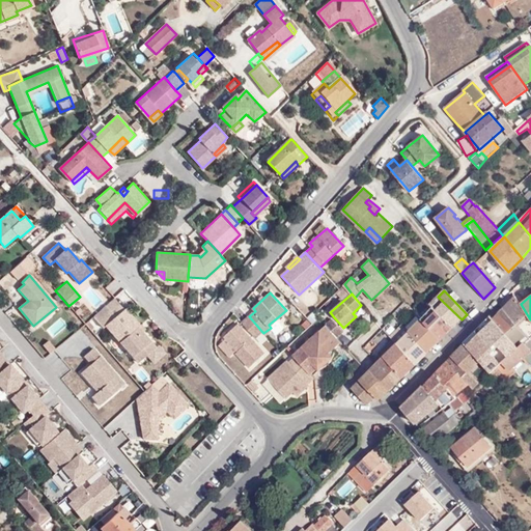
[(462,319),(438,297),(429,305),(432,307),(453,328),(462,319)]
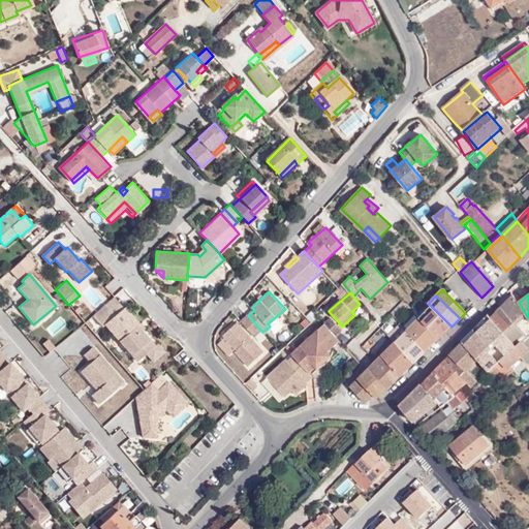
[(508,316),(515,322),(528,338),(528,336),(528,318),(519,303),(514,296),(501,308),(508,316)]
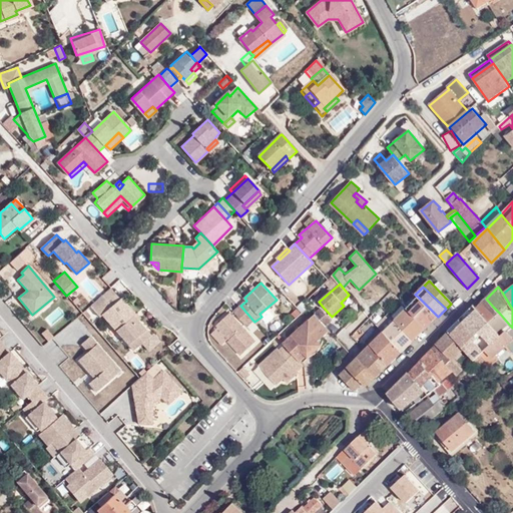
[(90,307),(98,317),(100,315),(127,344),(144,329),(133,317),(134,315),(120,299),(119,300),(109,289),(90,307)]
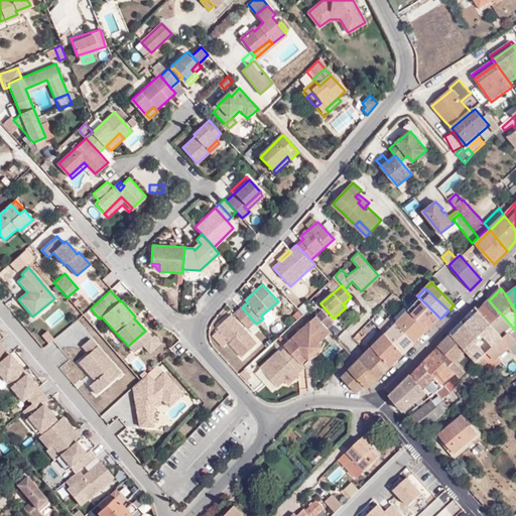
[(420,298),(409,310),(429,330),(440,318),(420,298)]
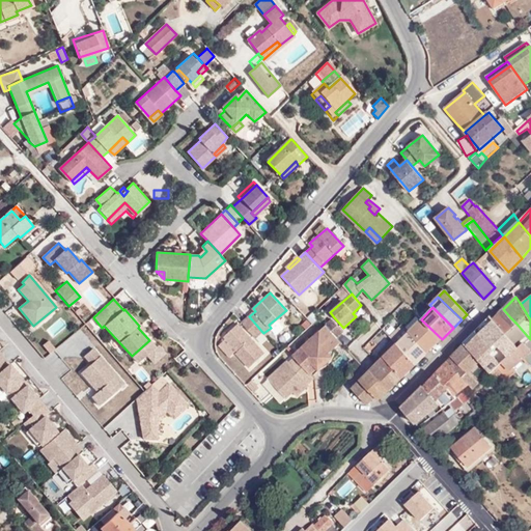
[(503,309),(493,319),(494,320),(500,327),(510,317),(503,309)]
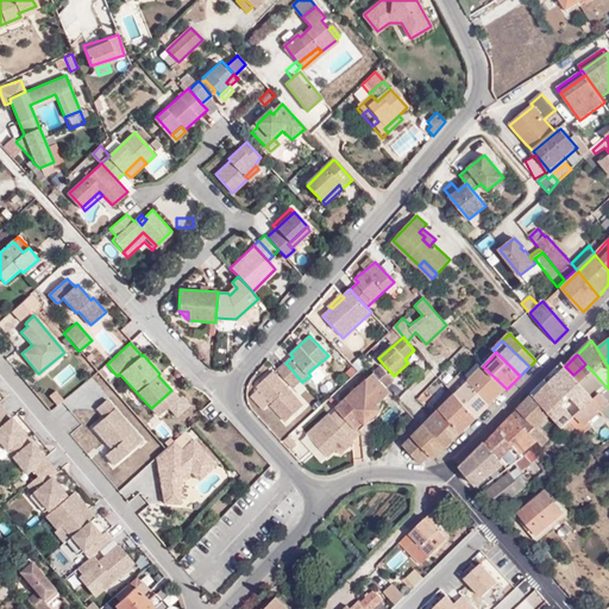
[(294,385),(300,380),(286,363),(280,369),(294,385)]
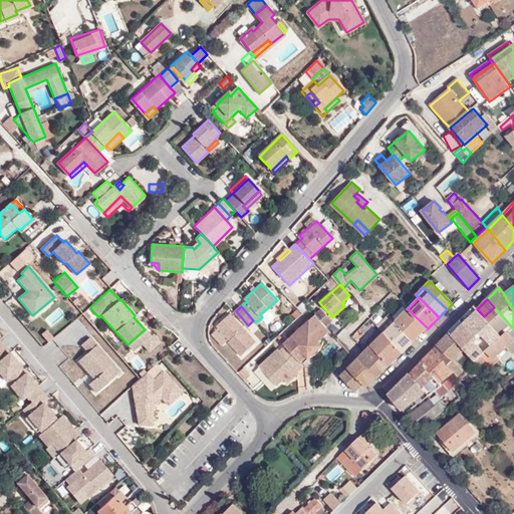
[(477,309),(475,306),(461,322),(464,324),(478,310),(477,309)]
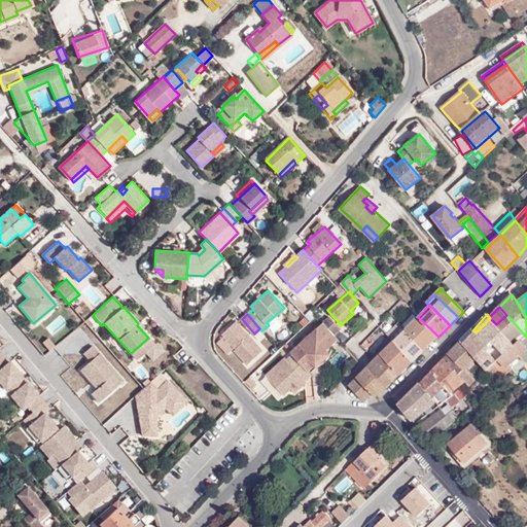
[(337,328),(341,325),(331,315),(328,319),(337,328)]
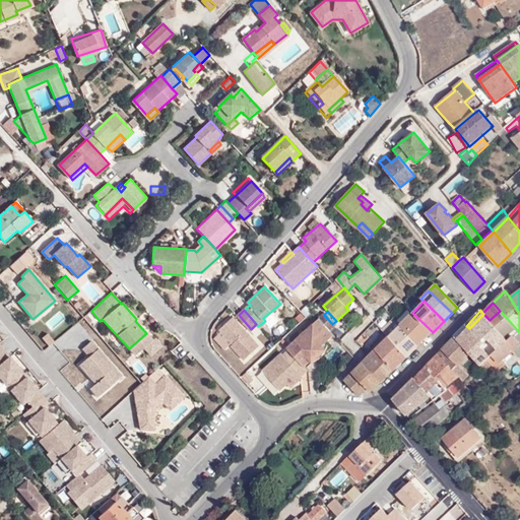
[(490,320),(496,326),(506,317),(500,311),(490,320)]
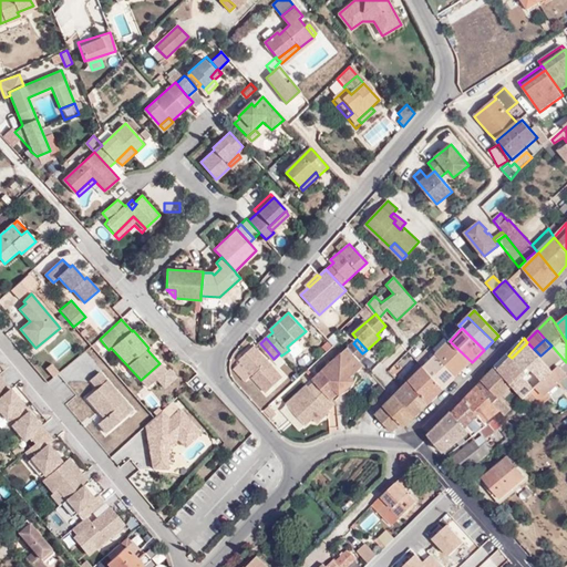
[(450,341),(449,342),(437,353),(439,356),(459,375),(472,362),(450,341)]
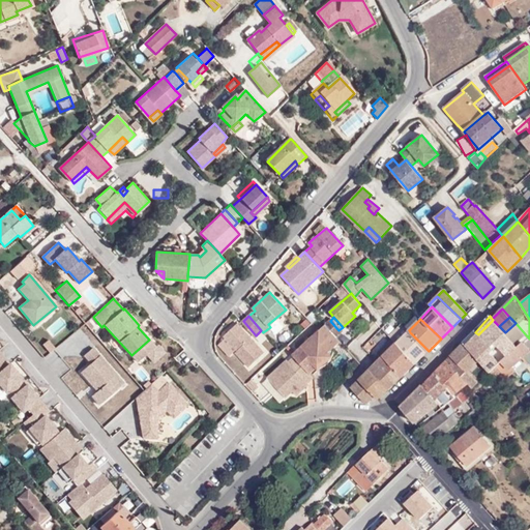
[(47,329),(52,336),(65,326),(60,320),(47,329)]
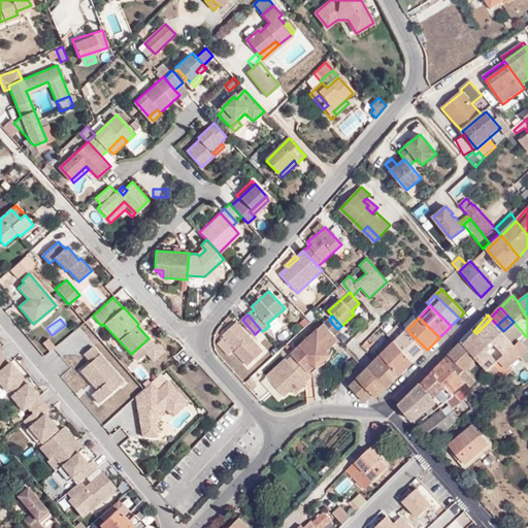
[(508,337),(503,331),(497,325),(491,319),(476,333),(463,345),(477,359),(480,360),(497,343),(507,355),(517,347),(508,337)]
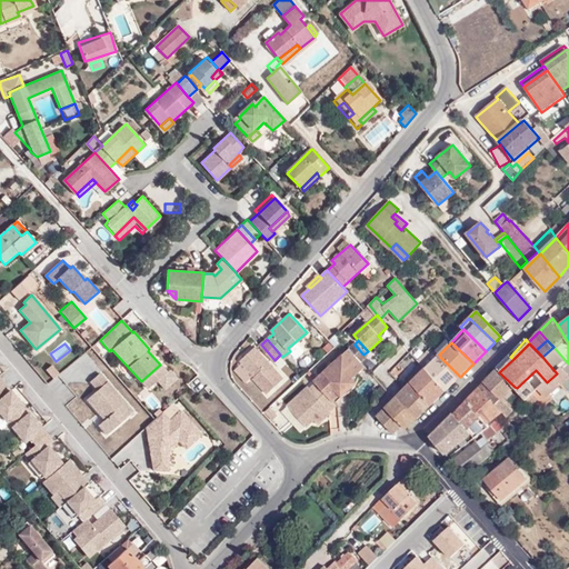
[(271,363),(275,360),(261,345),(257,348),(271,363)]
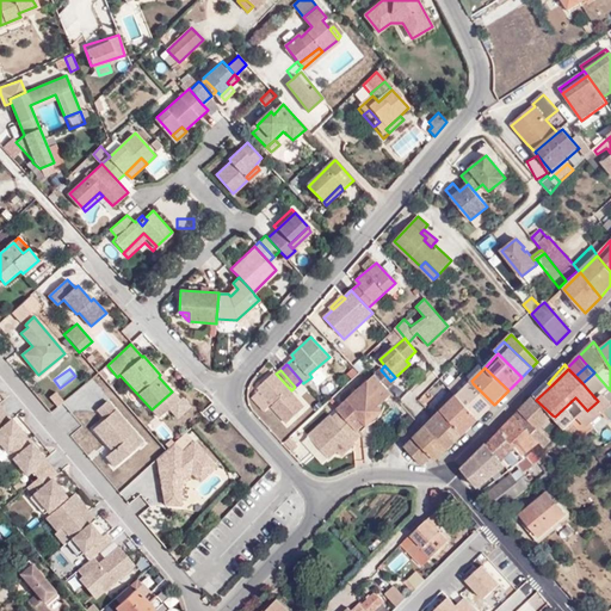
[(390,381),(381,370),(376,375),(387,387),(392,382),(390,381)]
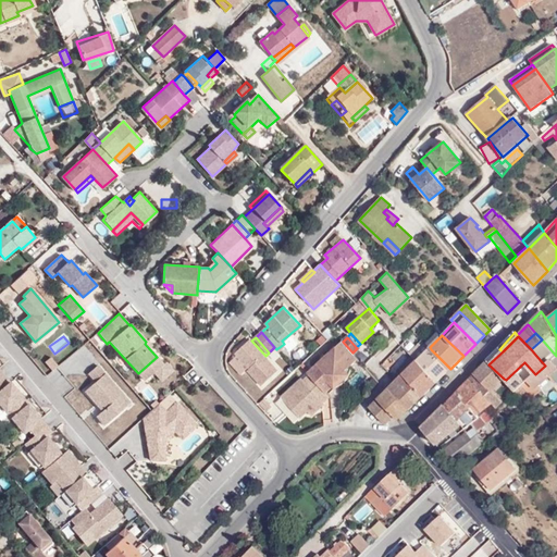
[(277,369),(265,356),(251,341),(250,339),(235,354),(249,368),(247,370),(261,385),(277,369)]
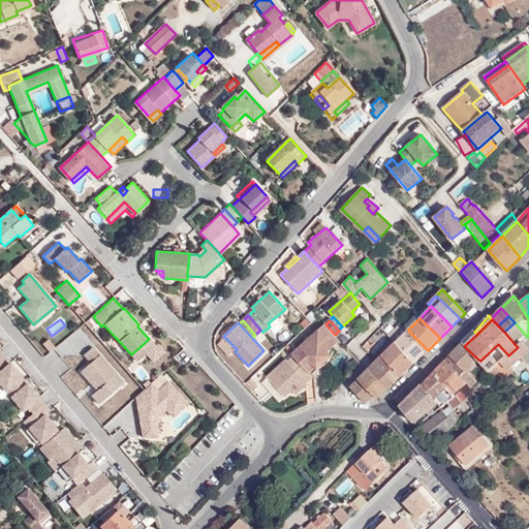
[(504,332),(509,338),(518,347),(523,341),(528,338),(515,322),(504,332)]
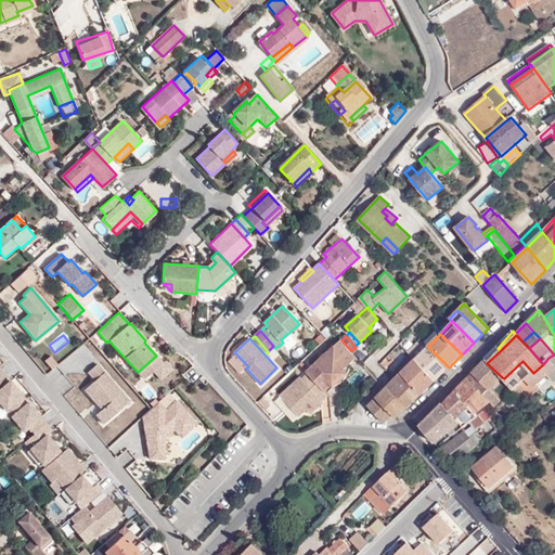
[(344,371),(348,368),(358,359),(351,351),(341,340),(338,344),(307,371),(309,374),(324,390),(332,385),(346,373),(344,371)]
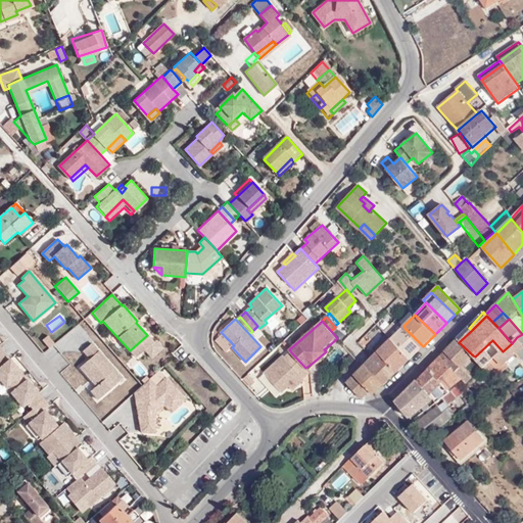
[(405,328),(403,326),(390,339),(410,359),(423,346),(405,328)]
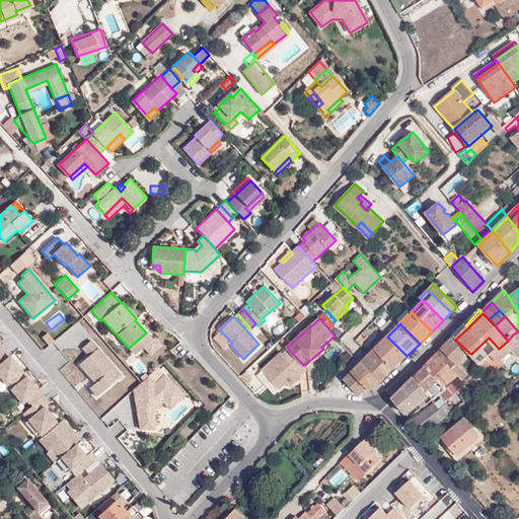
[(455,340),(468,327),(465,325),(453,338),(455,340)]
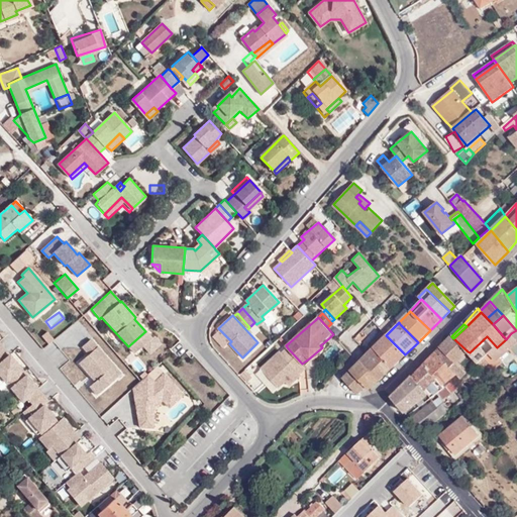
[(38,337),(44,345),(54,340),(47,331),(38,337)]
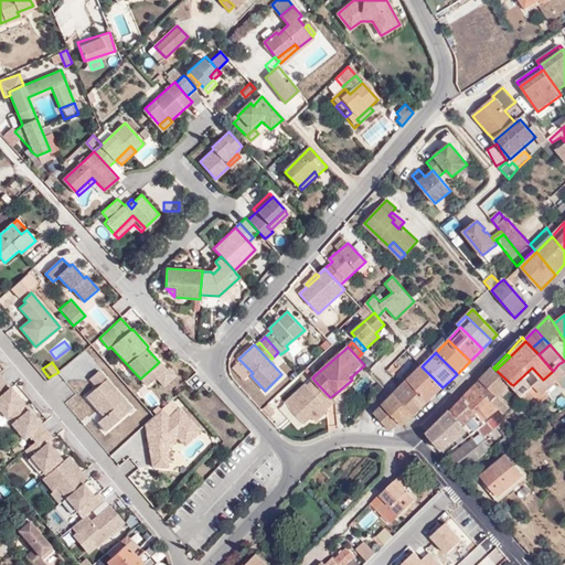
[(164,368),(159,362),(140,379),(146,385),(164,368)]
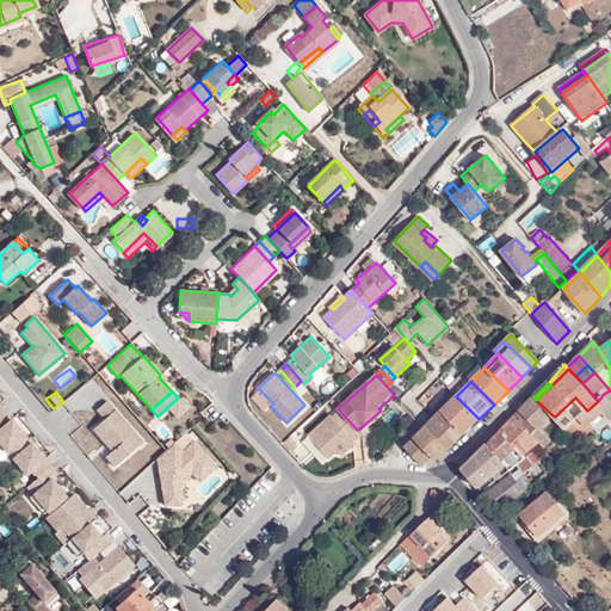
[(582,414),(566,430),(576,443),(594,427),(590,423),(604,412),(610,419),(610,403),(604,394),(598,401),(587,411),(582,414)]
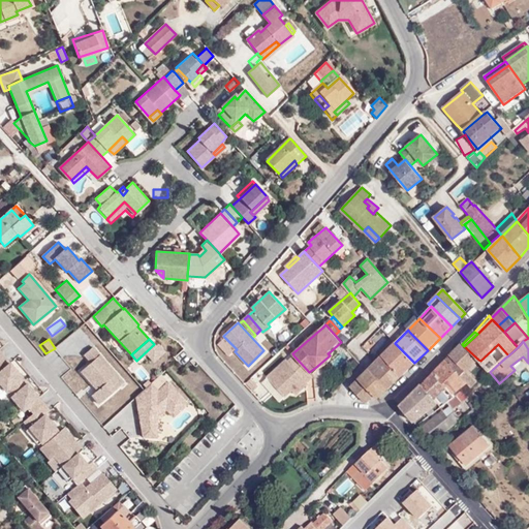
[(414,363),(395,343),(382,356),(401,376),(414,363)]
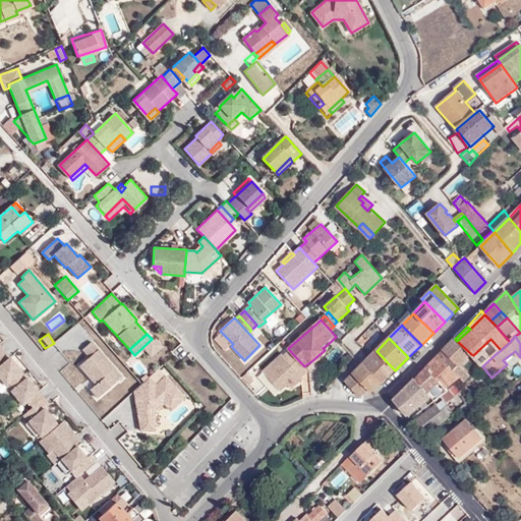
[(457,341),(455,339),(440,354),(460,375),(463,380),(465,382),(471,377),(461,364),(471,354),(457,341)]
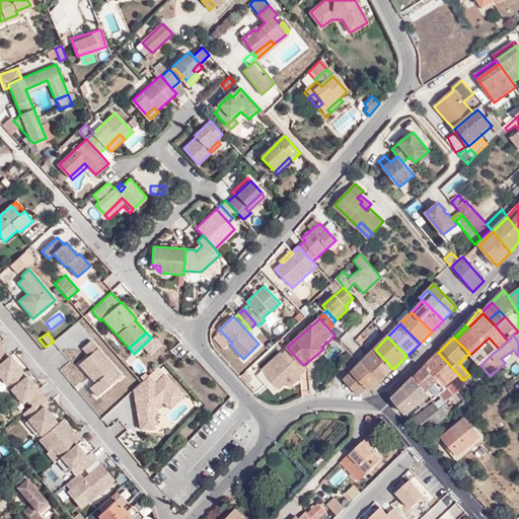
[(100,393),(122,375),(91,341),(83,348),(89,356),(79,364),(91,378),(94,376),(98,380),(95,383),(93,385),(100,393)]
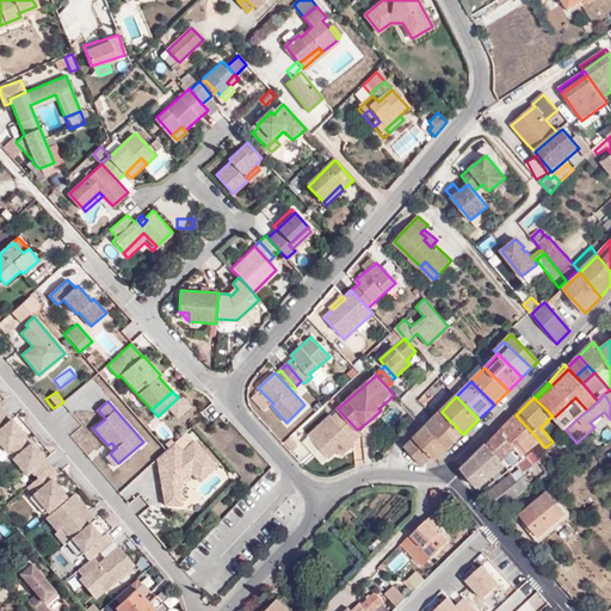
[(383,415),(386,407),(383,405),(378,408),(381,411),(365,424),(368,426),(377,420),(383,415)]
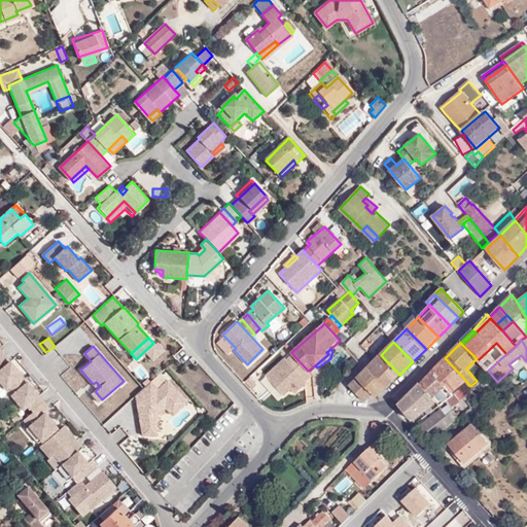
[(3,355),(0,357),(0,382),(8,391),(23,379),(3,355)]
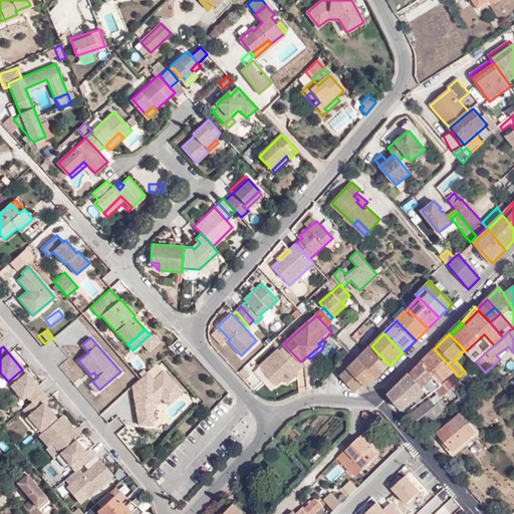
[(299,372),(298,370),(304,365),(300,361),(286,346),(280,350),(278,349),(259,366),(277,387),(285,379),(287,382),(299,372)]
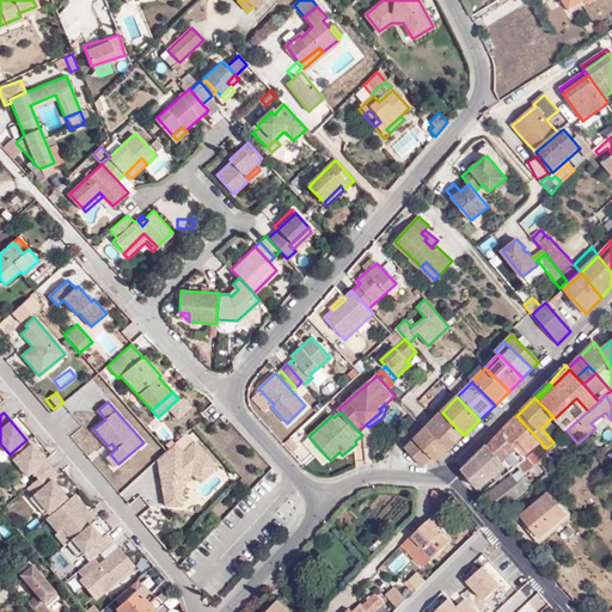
[(423,466),(433,458),(438,461),(464,435),(442,412),(423,432),(410,445),(405,448),(423,466)]
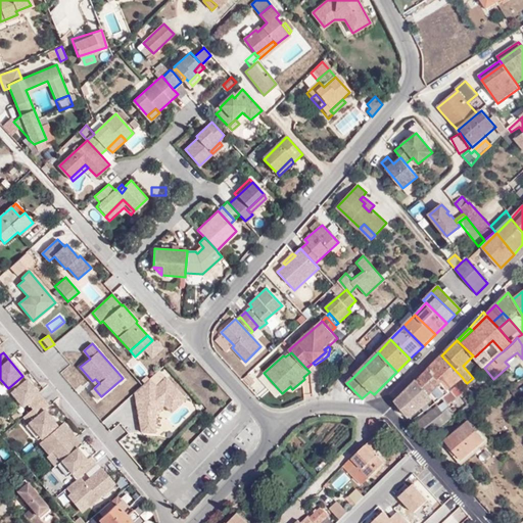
[(462,377),(441,355),(427,370),(447,389),(462,377)]
